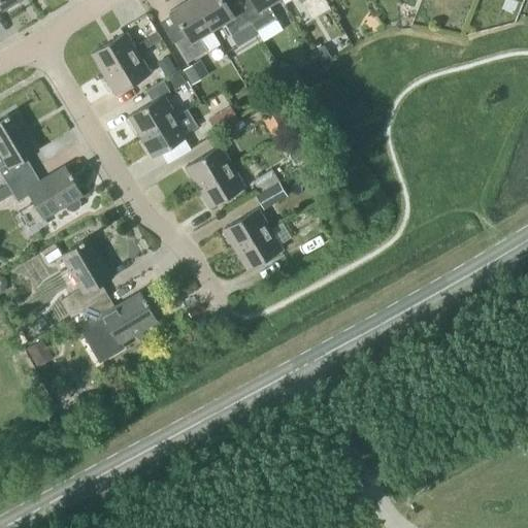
[(0,0),(0,3),(3,9),(20,0),(0,0)]
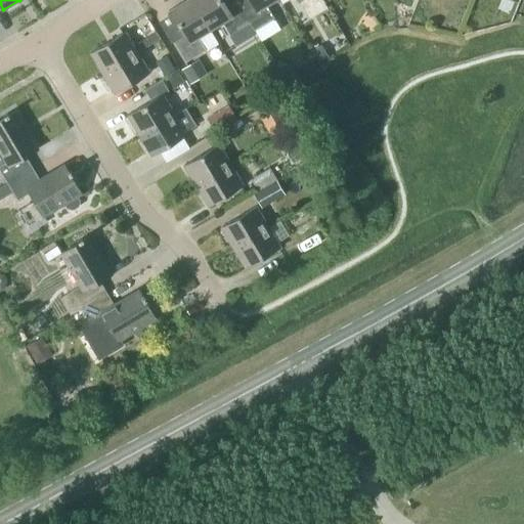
[(198,36),(210,29),(191,0),(184,0),(169,10),(183,34),(173,40),(185,61),(206,49),(198,36)]
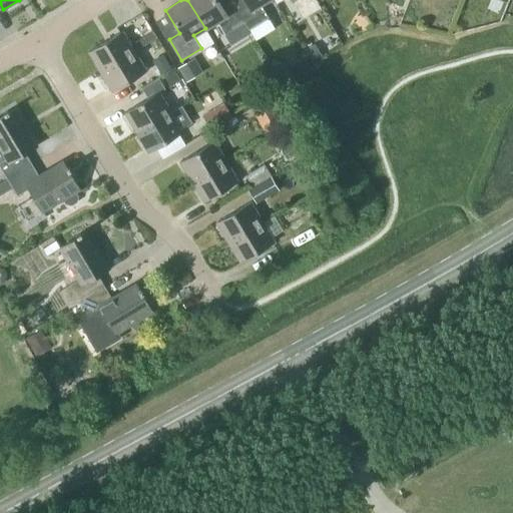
[(244,22),(236,8),(232,1),(221,8),(216,0),(187,0),(205,28),(217,21),(225,34),(244,22)]
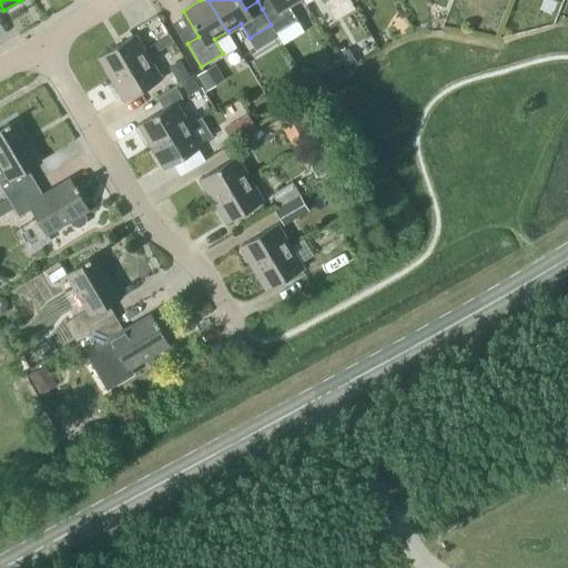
[(287,4),(295,0),(271,0),(273,2),(262,9),(271,24),(275,32),(297,19),(287,4)]
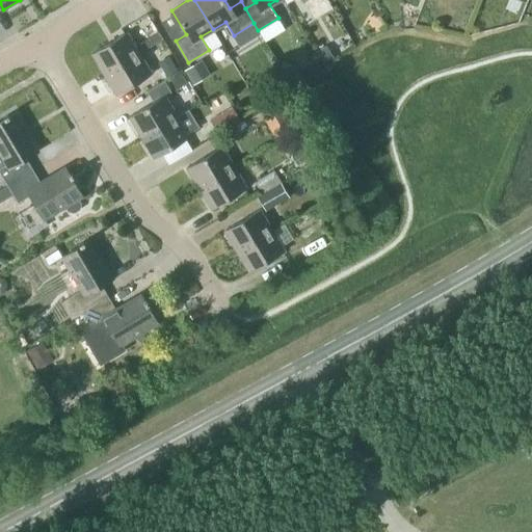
[(163,38),(158,31),(149,37),(153,45),(163,38)]
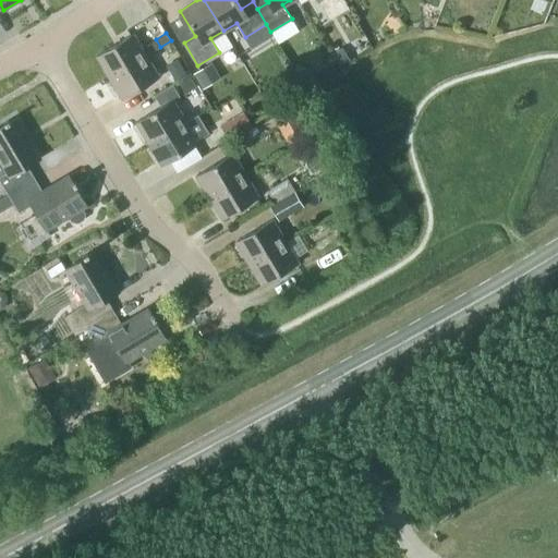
[(108,79),(145,56),(132,34),(95,57),(108,79)]
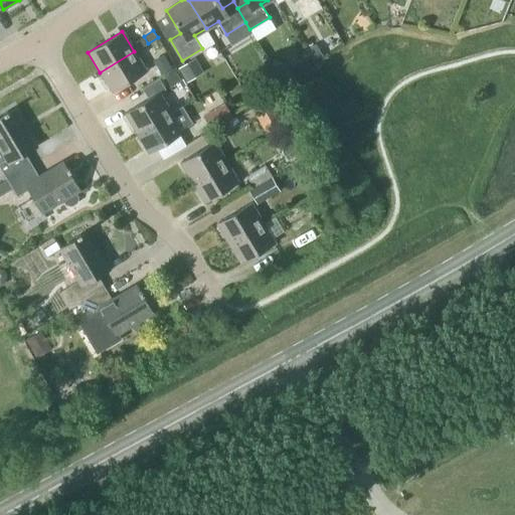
[(307,49),(314,61),(322,56),(316,44),(307,49)]
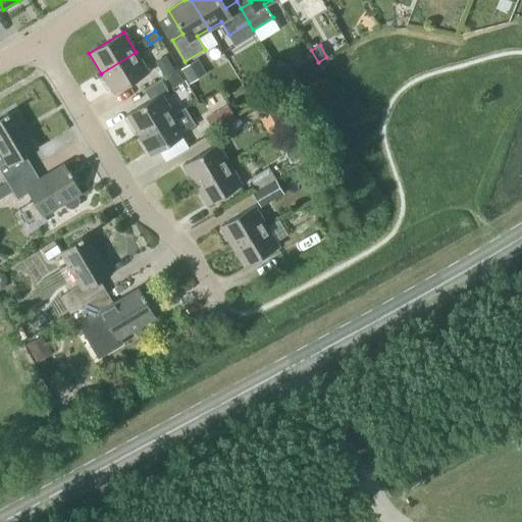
[(101,73),(113,94),(148,72),(136,52),(101,73)]
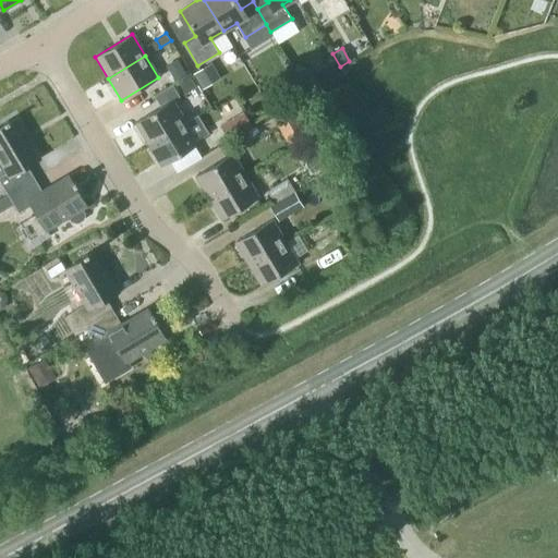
[(221,79),(211,62),(193,74),(202,89),(221,79)]
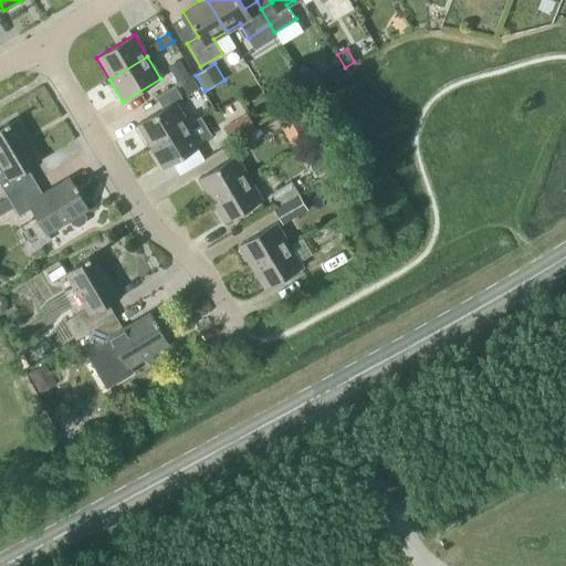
[(186,65),(171,73),(177,82),(190,74),(186,65)]
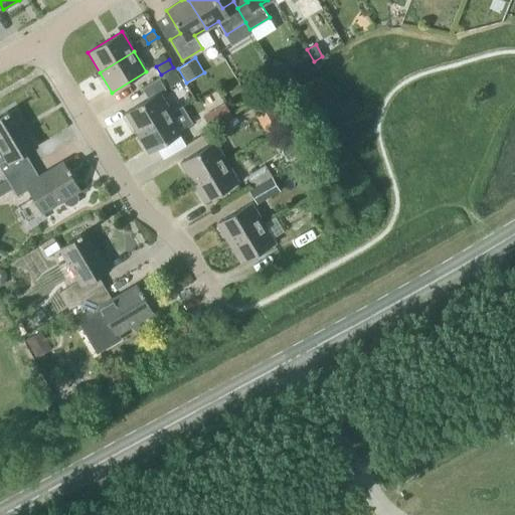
[(282,79),(291,74),(284,62),(275,67),(282,79)]
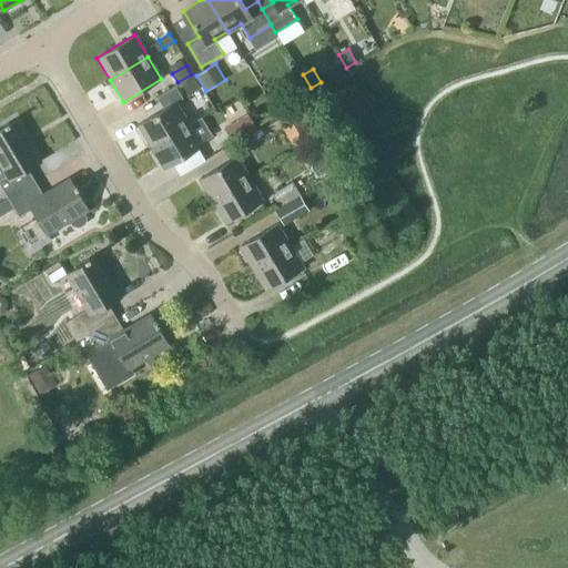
[(200,89),(193,78),(182,84),(189,95),(200,89)]
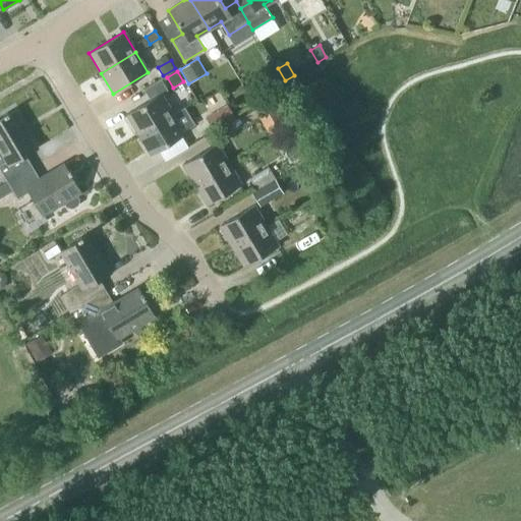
[(138,134),(173,114),(161,93),(126,114),(138,134)]
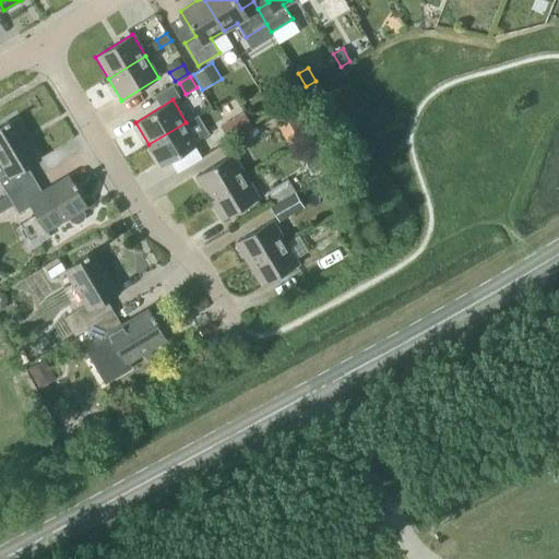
[(273,117),(281,131),(307,116),(298,102),(273,117)]
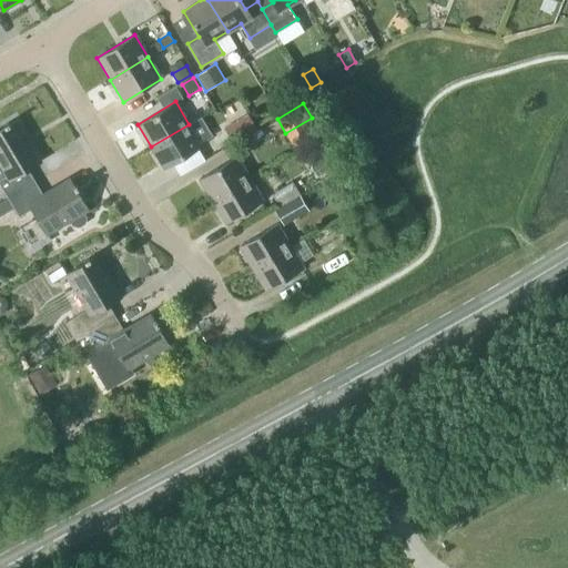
[(257,129),(249,113),(225,128),(234,142),(257,129)]
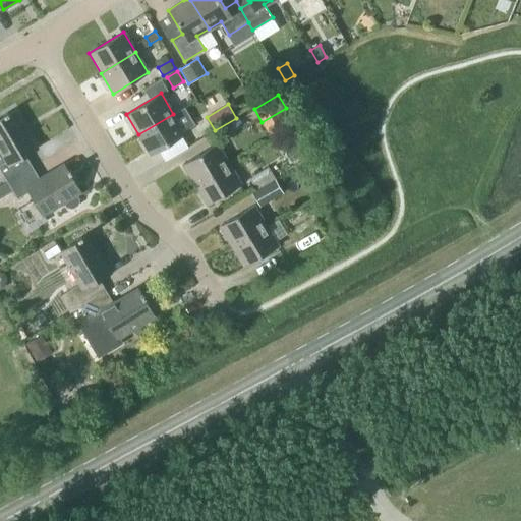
[(7,182),(33,167),(25,155),(37,148),(14,111),(0,119),(0,149),(6,160),(0,163),(0,169),(7,181),(7,182)]
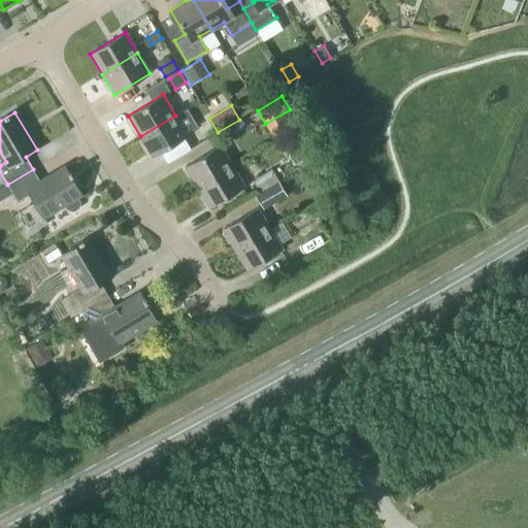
[(153,157),(188,136),(175,116),(140,136),(153,157)]
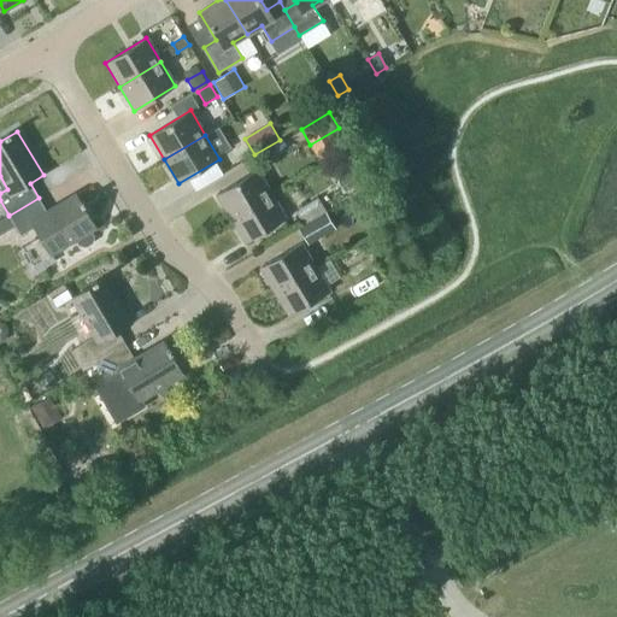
[(230,218),(272,194),(258,170),(216,194),(230,218)]
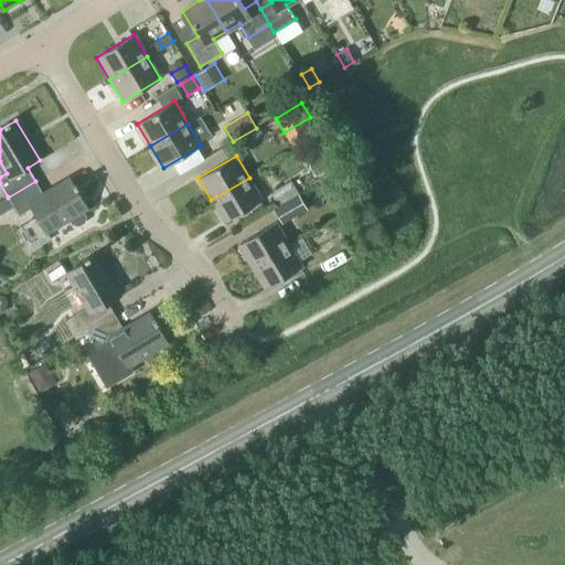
[(83,211),(87,209),(68,178),(43,193),(35,181),(8,198),(8,196),(0,201),(0,213),(0,214),(13,206),(19,215),(32,208),(38,216),(29,222),(39,237),(68,220),(71,225),(78,227),(85,223),(86,216),(83,211)]
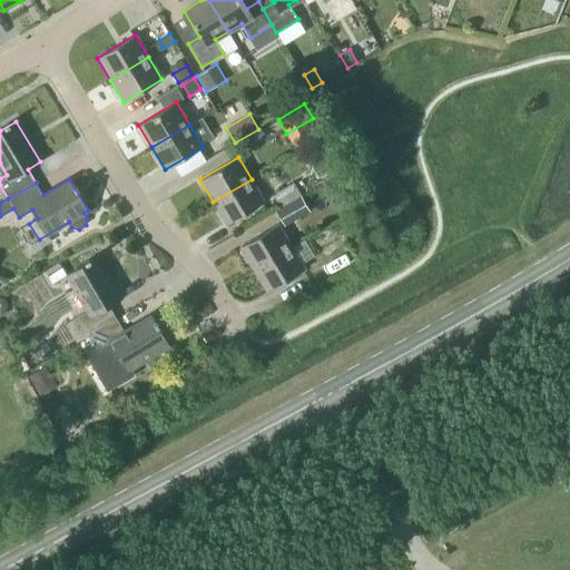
[(226,224),(265,202),(252,179),(213,202),(226,224)]
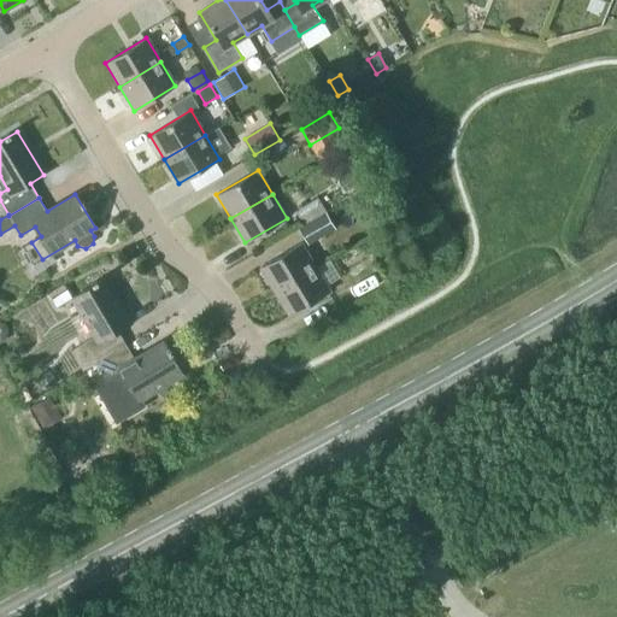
[(316,216),(307,203),(294,211),(303,224),(316,216)]
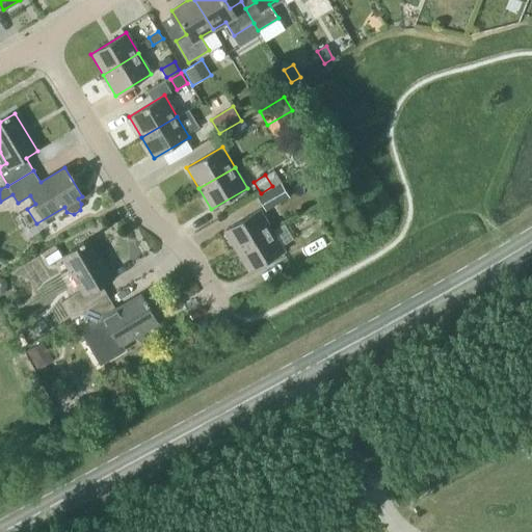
[(289,197),(281,182),(257,196),(265,211),(289,197)]
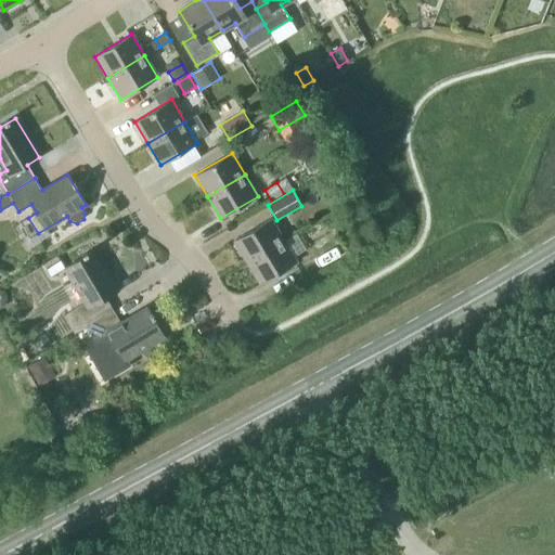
[(247,262),(284,240),(271,218),(234,241),(247,262)]
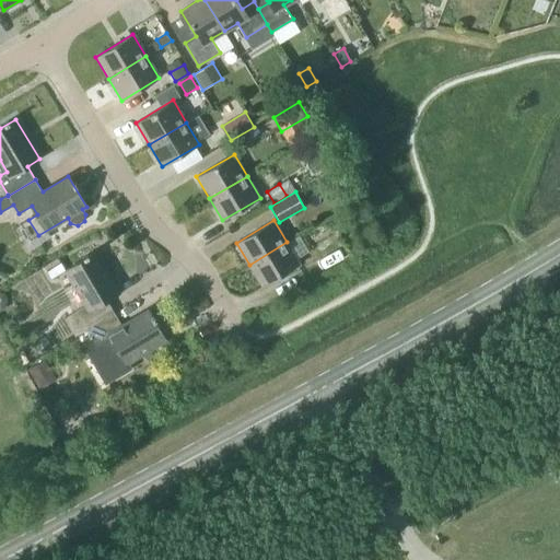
[(350,249),(362,243),(356,231),(343,237),(350,249)]
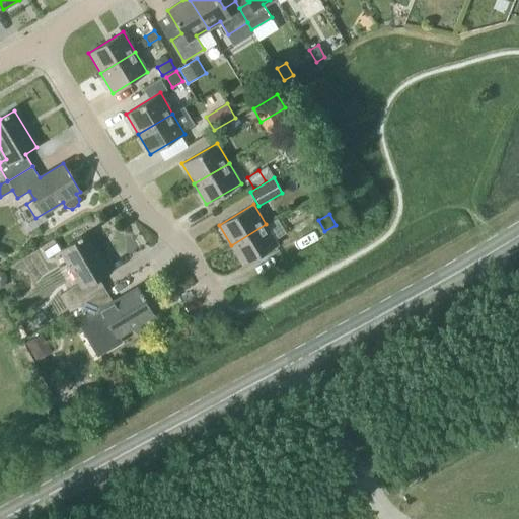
[(243,266),(278,244),(266,224),(231,245),(243,266)]
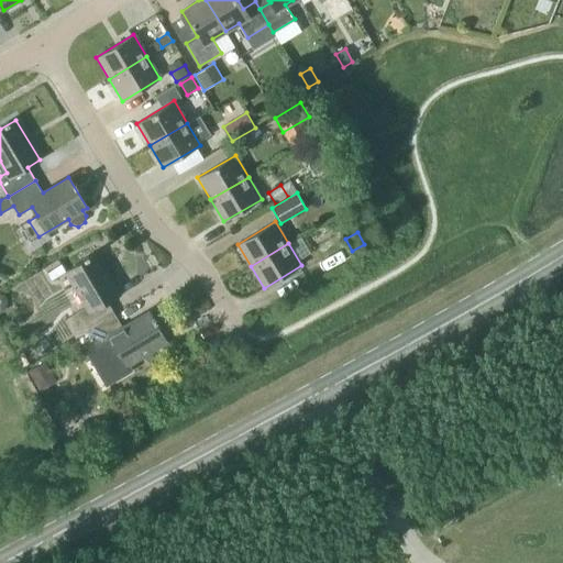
[(87,331),(114,315),(107,301),(120,294),(96,253),(66,272),(86,307),(65,320),(76,338),(87,331)]
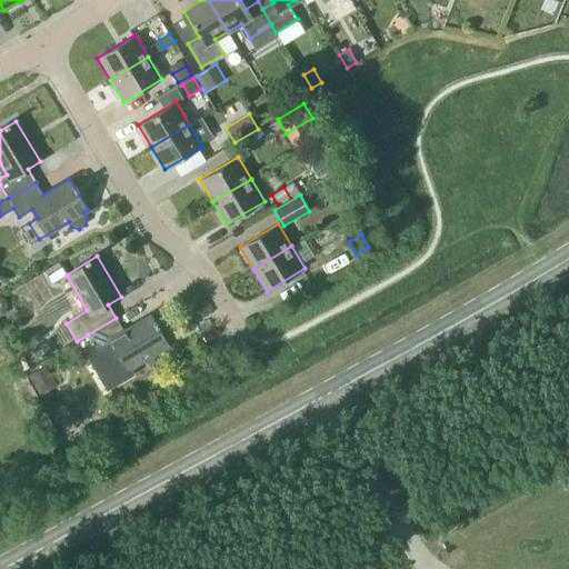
[(123,330),(116,318),(88,335),(118,385),(135,375),(130,368),(168,346),(150,315),(123,330)]
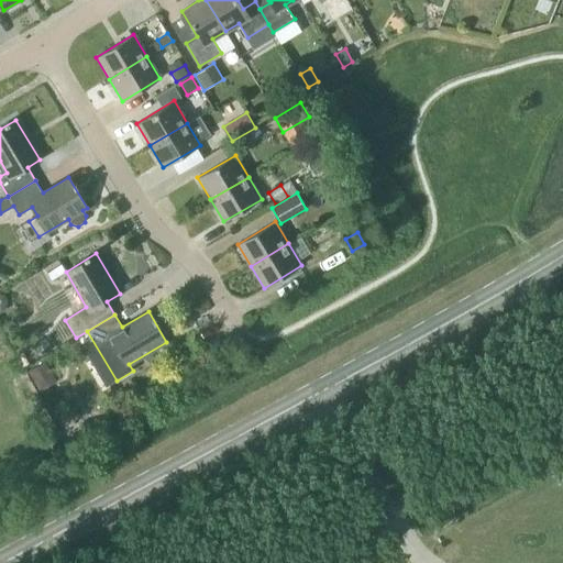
[(29,370),(34,381),(51,372),(45,361),(29,370)]
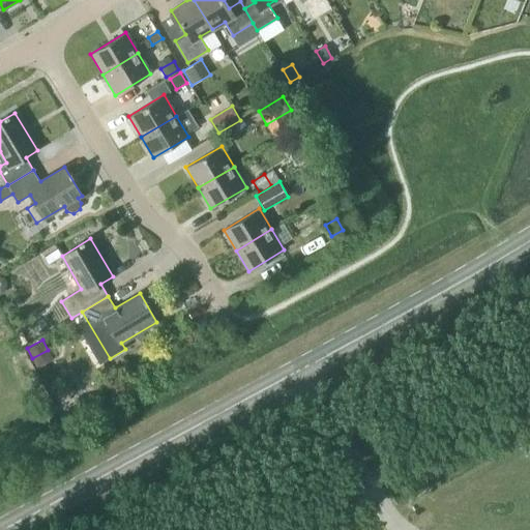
[(147,353),(145,363),(154,365),(156,355),(147,353)]
